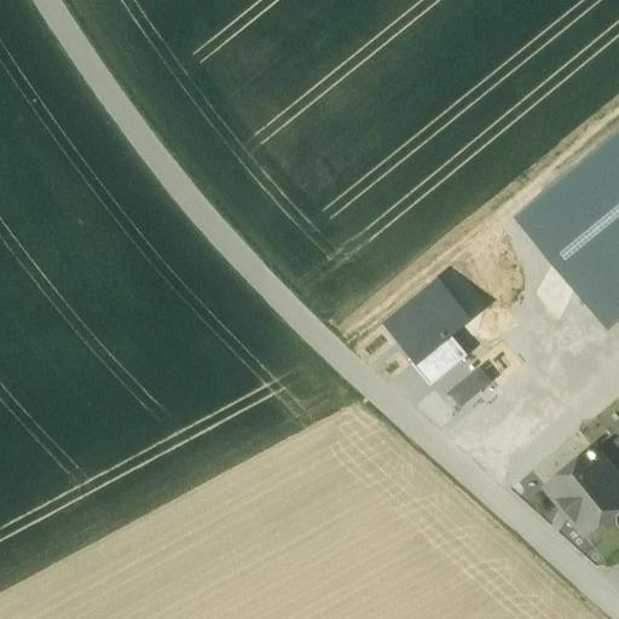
[(618,133),(516,221),(595,313),(618,291),(618,133)]
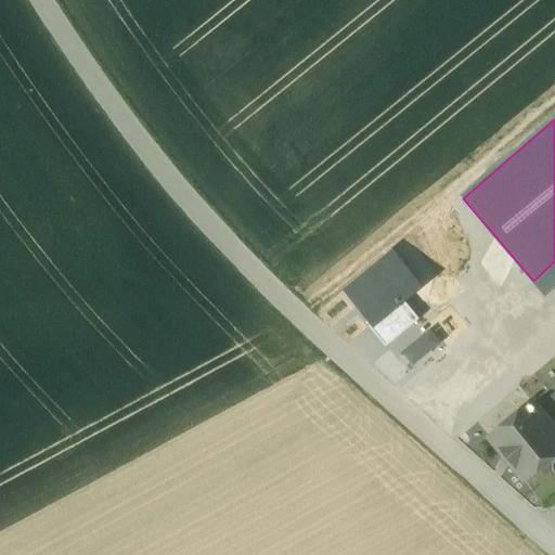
[(394,255),(348,293),(375,325),(403,301),(421,287),(394,255)]
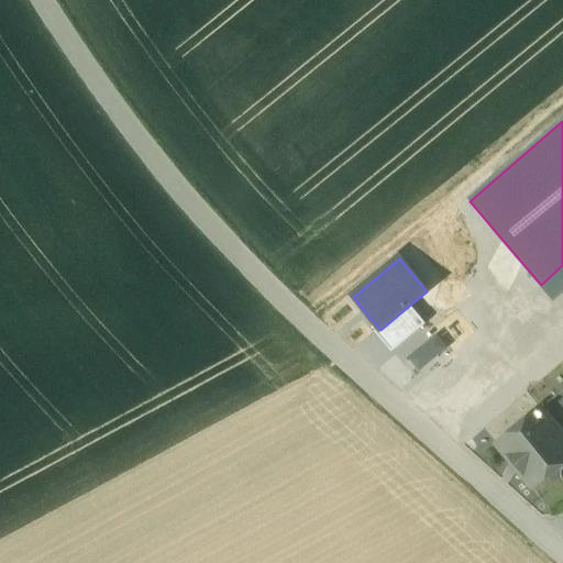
[(381,330),(376,333),(392,352),(426,324),(409,306),(381,330)]
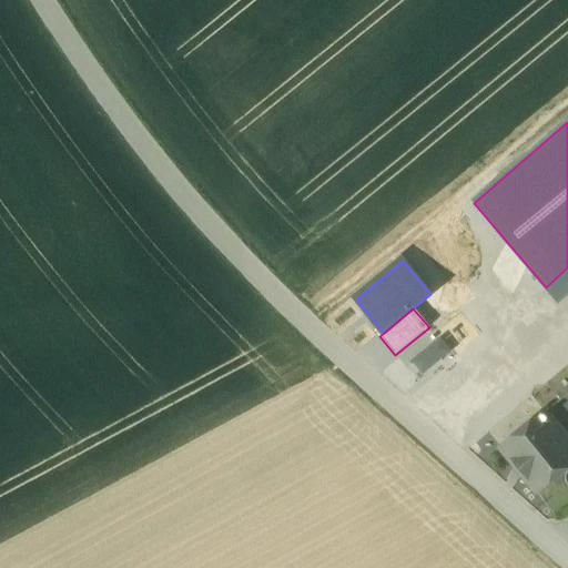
[(452,352),(442,338),(413,362),(423,374),(452,352)]
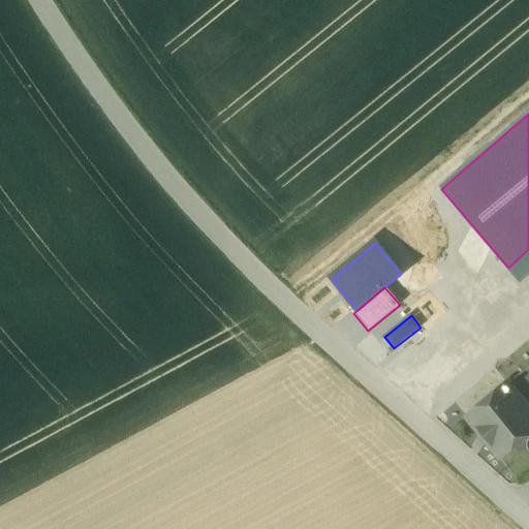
[(528,435),(528,411),(507,385),(468,416),(481,432),(479,434),(488,443),(489,442),(501,458),(528,435)]
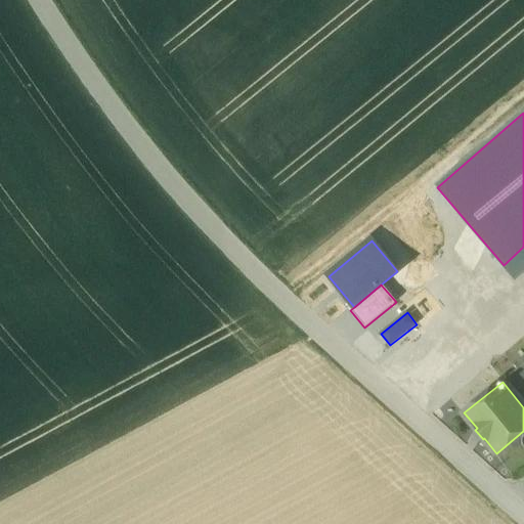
All buildings are outlined.
